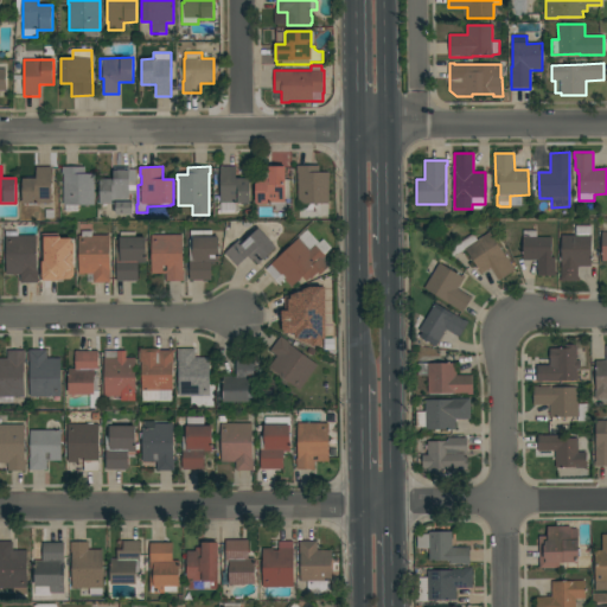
[(330,204),(314,204),(314,211),(299,212),(298,173),(298,166),(320,166),(320,173),(328,173),(330,204)]
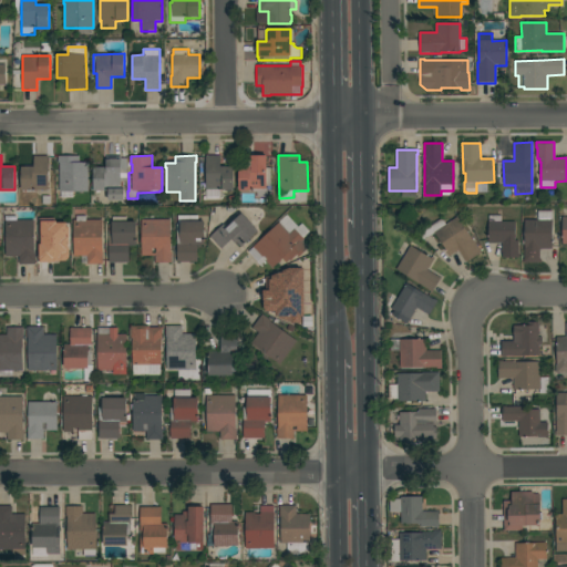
[(49,191),(21,191),(21,167),(34,167),(34,156),(49,156),(49,191)]
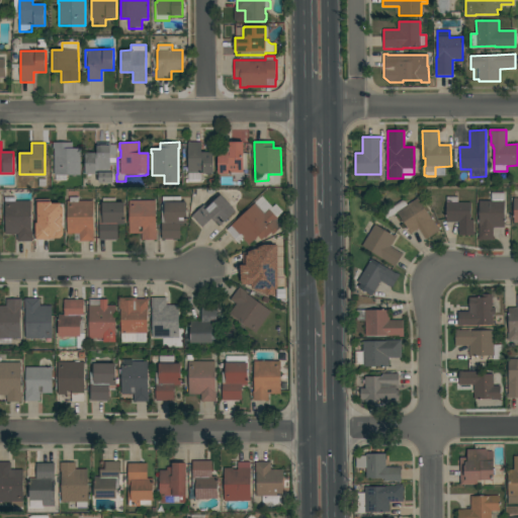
[(81,175),(55,175),(54,149),(54,143),(73,143),(73,149),(81,149),(81,175)]
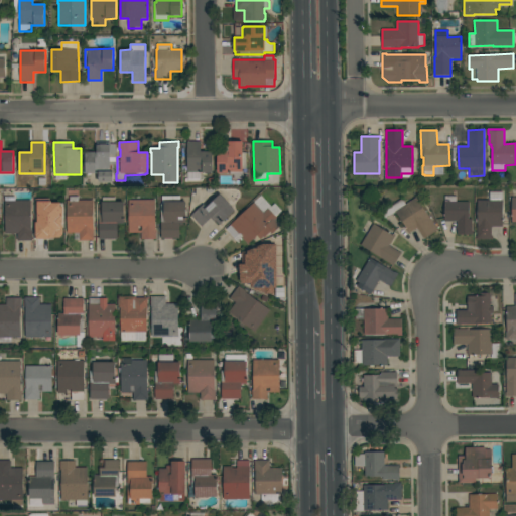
[(85,153),(97,152),(97,142),(110,142),(110,144),(115,144),(115,165),(112,165),(112,169),(110,169),(110,170),(95,170),(95,174),(86,174),(85,153)]
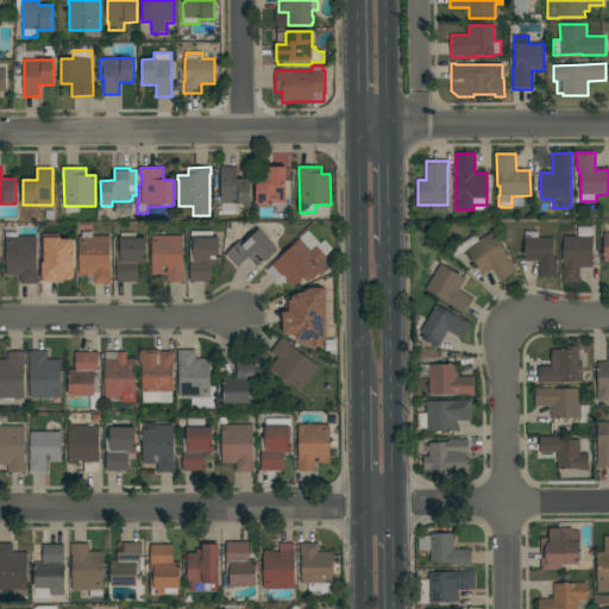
[(221,168),(237,168),(237,180),(250,180),(251,205),(237,205),(237,214),(223,214),(221,168)]
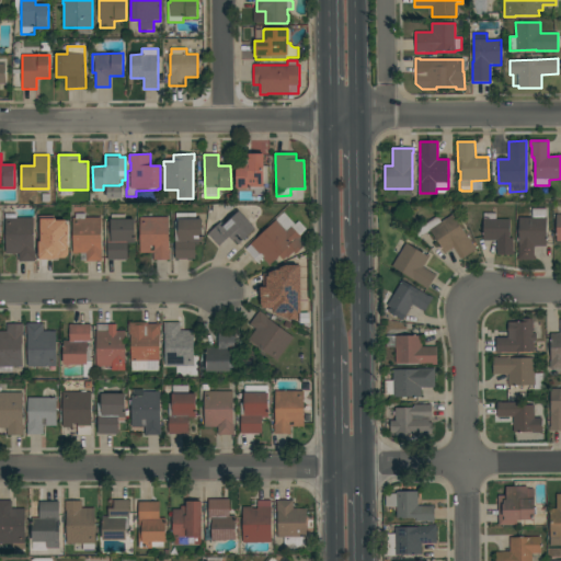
[(249,164),(249,155),(264,155),(264,165),(268,165),(268,184),(264,184),(264,195),(254,195),(254,191),(250,191),(250,187),(248,187),(248,189),(237,189),(237,164),(249,164)]
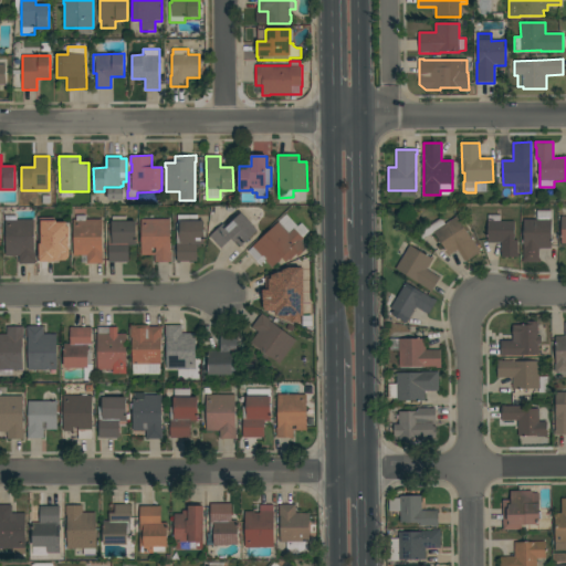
[(124,188),(124,200),(108,200),(108,188),(124,188)]
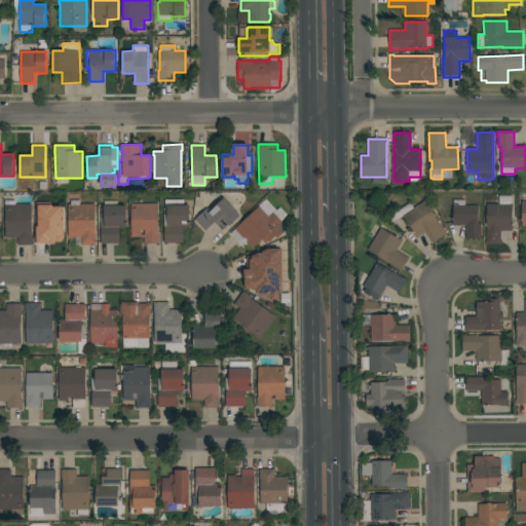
[(498,204),(499,196),(513,196),(513,231),(500,231),(500,241),(502,241),(502,243),(487,243),(487,227),(485,227),(485,223),(487,223),(487,219),(485,219),(485,215),(487,215),(487,204),(498,204)]
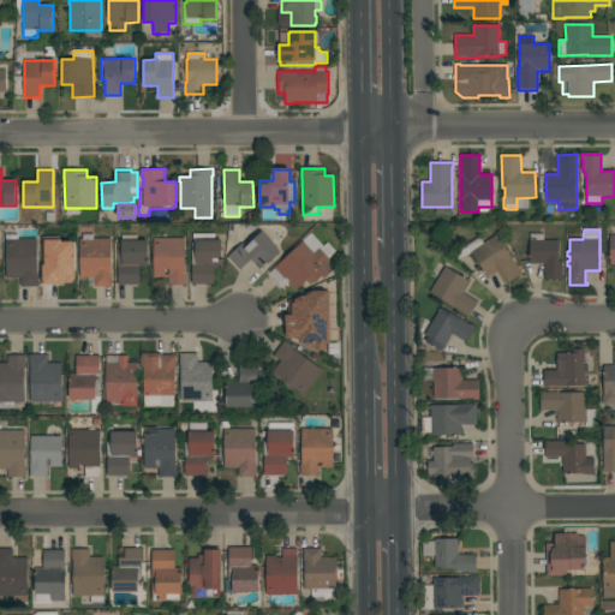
[(280,251),(262,268),(256,263),(255,264),(251,261),(240,270),(228,257),(240,245),(242,246),(257,231),(260,233),(262,232),(280,251)]
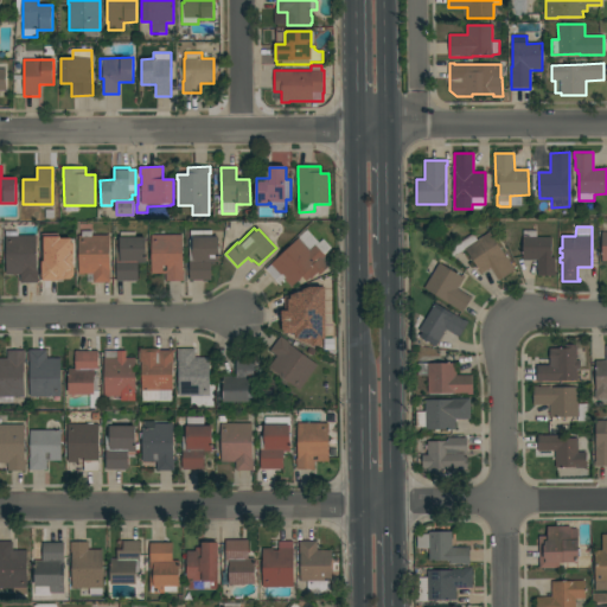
[(74,272),(58,272),(58,281),(43,281),(43,242),(50,242),(50,230),(62,230),(62,242),(74,242),(74,272)]
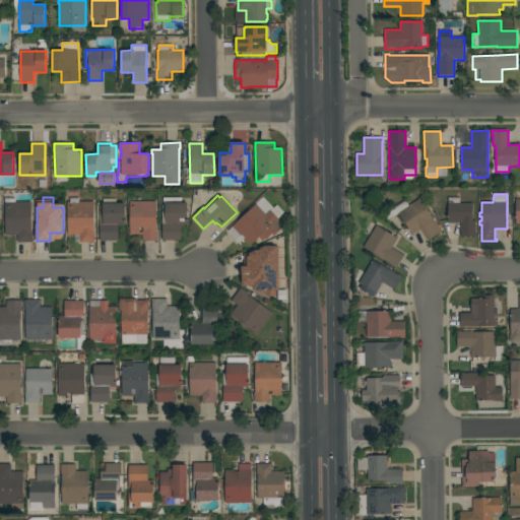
[(448,222),(448,197),(460,198),(460,203),(473,204),(472,221),(475,221),(475,237),(460,237),(461,223),(448,222)]
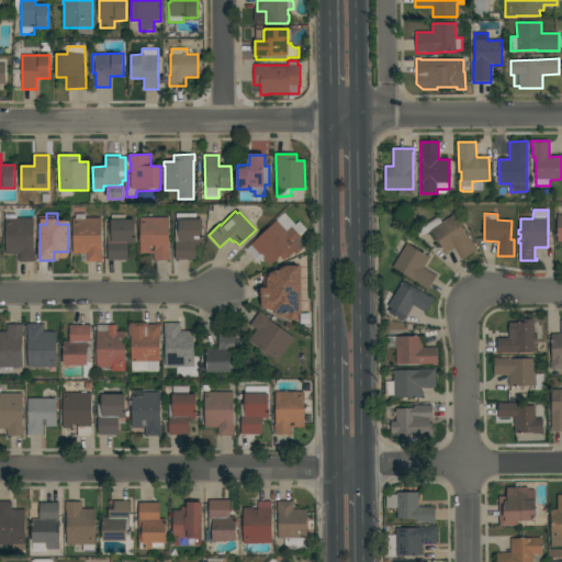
[(34,251),(35,251),(35,262),(19,262),(19,254),(6,254),(6,214),(17,214),(17,218),(34,218),(34,251)]
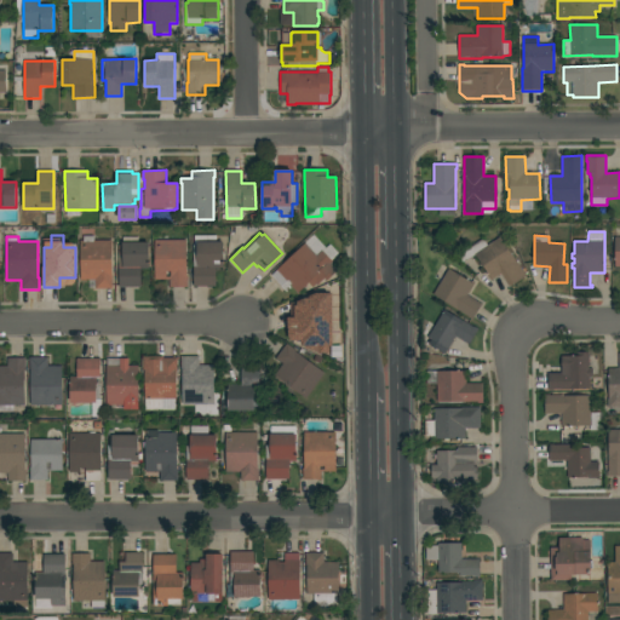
[(113,288),(96,288),(96,280),(81,280),(80,241),(84,241),(84,236),(95,236),(95,241),(112,240),(113,288)]
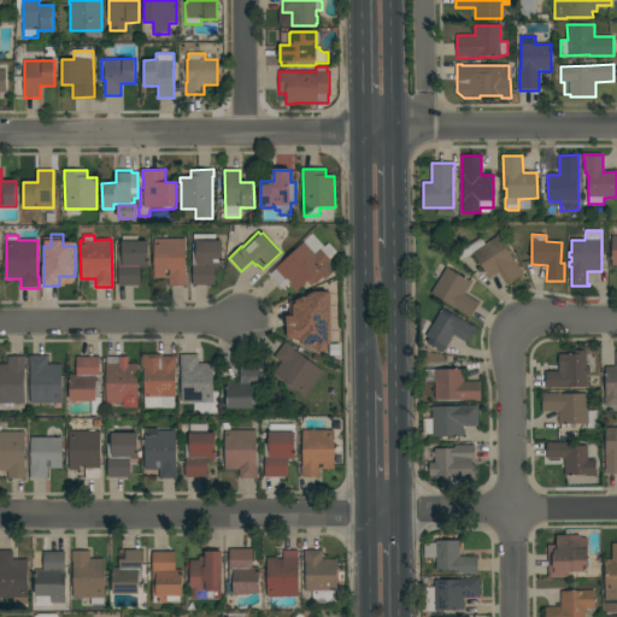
[(194,244),(194,235),(216,235),(216,241),(222,241),(222,266),(215,266),(215,285),(193,285),(193,244),(194,244)]
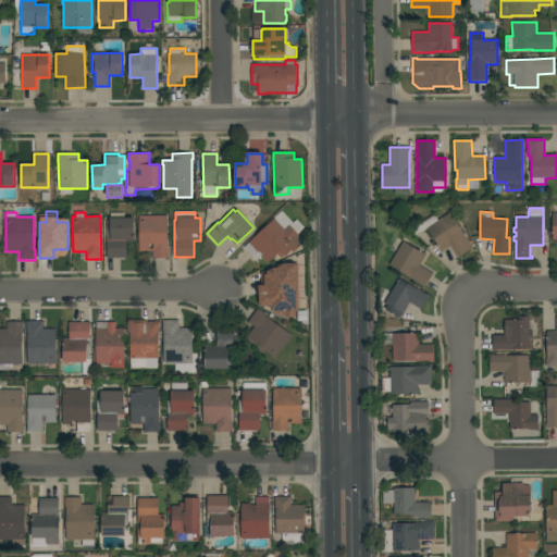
[(437,221),(449,213),(462,235),(463,234),(473,248),(458,258),(450,246),(441,252),(426,230),(416,236),(411,230),(434,214),(437,221)]
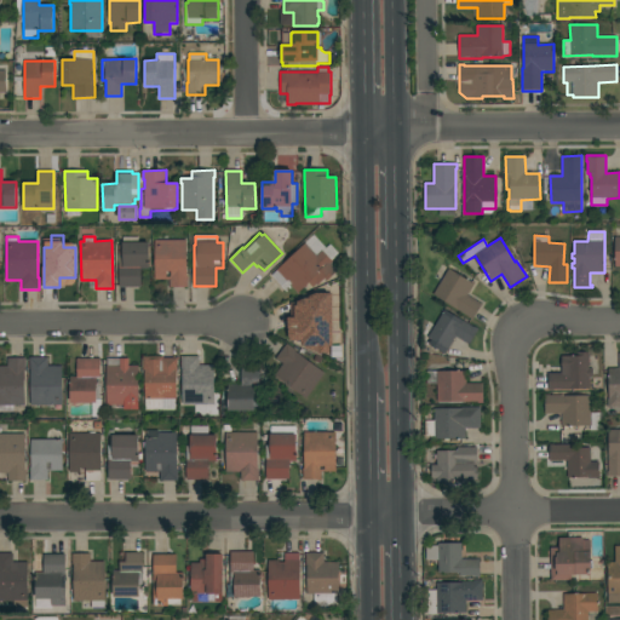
[(155,240),(187,240),(187,276),(188,276),(188,287),(170,287),(170,280),(155,280),(155,240)]
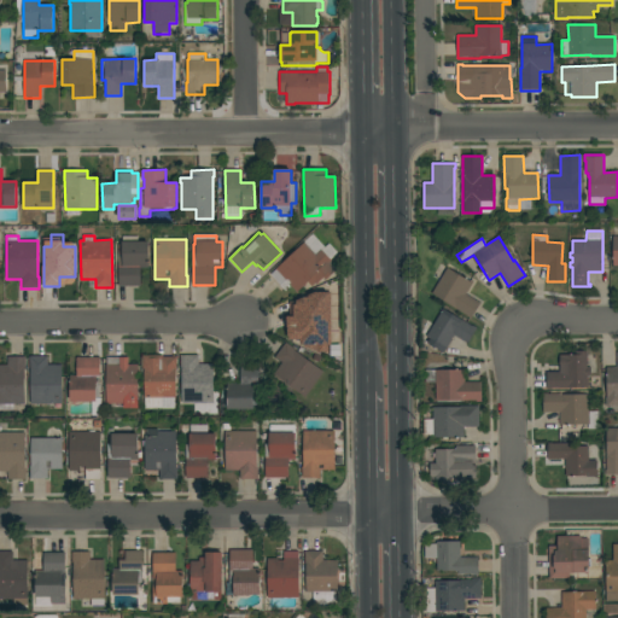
[(118,245),(122,245),(122,243),(149,243),(149,268),(140,268),(140,286),(118,286),(118,245)]
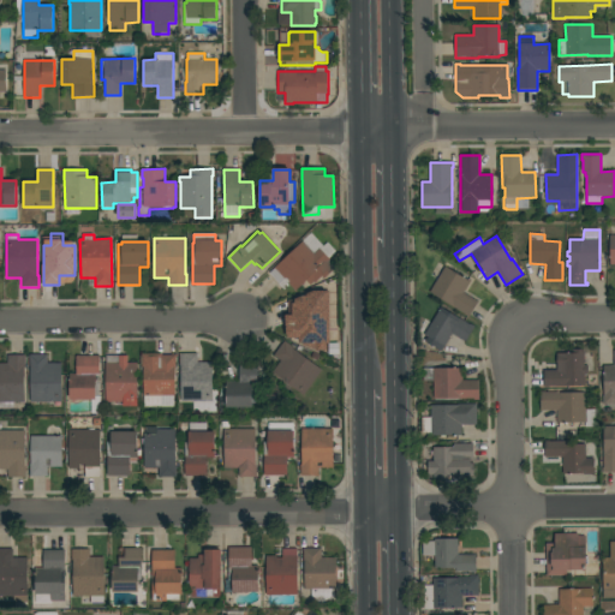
[(303,242),(314,254),(320,249),(330,260),(328,262),(334,269),(324,279),(322,276),(315,284),(314,282),(310,286),(306,281),(296,292),(288,284),(291,282),(286,278),(280,284),(270,273),(303,242)]
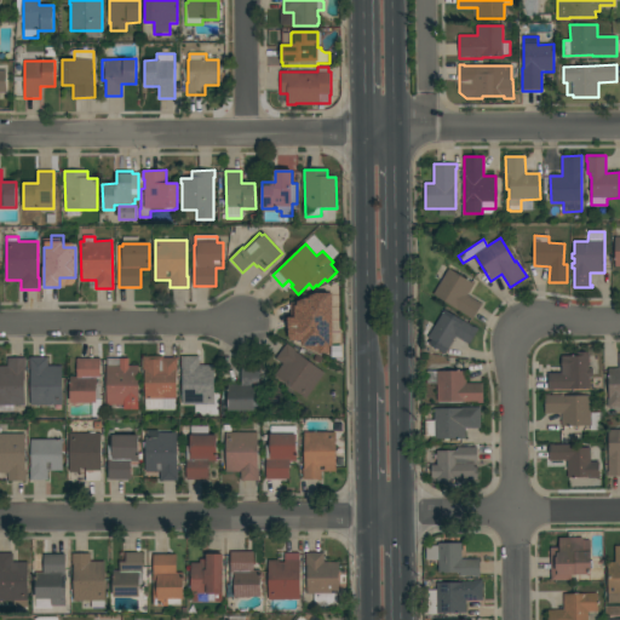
[(474,285),(468,296),(482,304),(474,320),(434,296),(449,269),(474,285)]
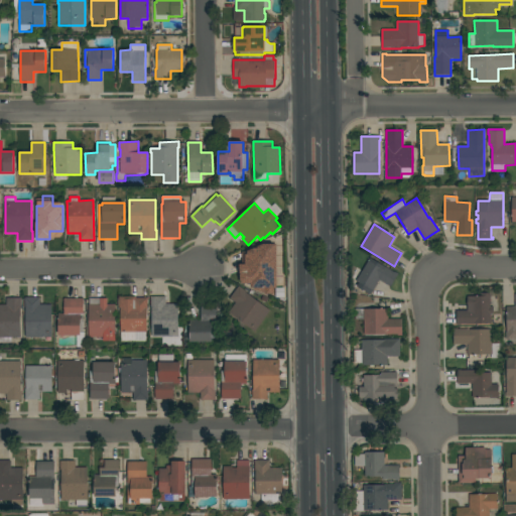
[(283,251),(283,275),(275,275),(275,278),(253,278),(253,279),(243,279),(243,264),(249,264),(249,251),(283,251)]
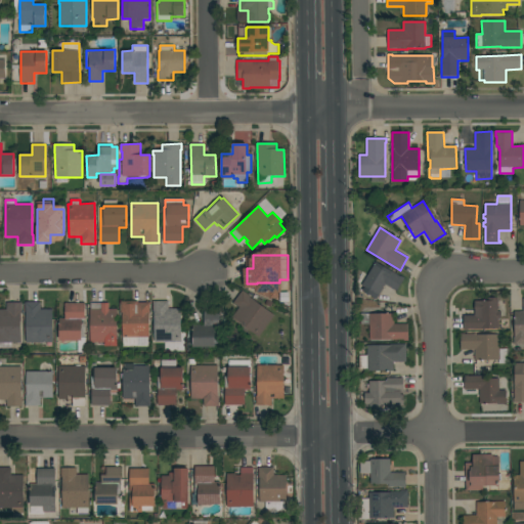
[(403,278),(396,292),(385,285),(376,300),(362,292),(365,287),(358,282),(360,278),(358,277),(361,271),(368,275),(377,262),(403,278)]
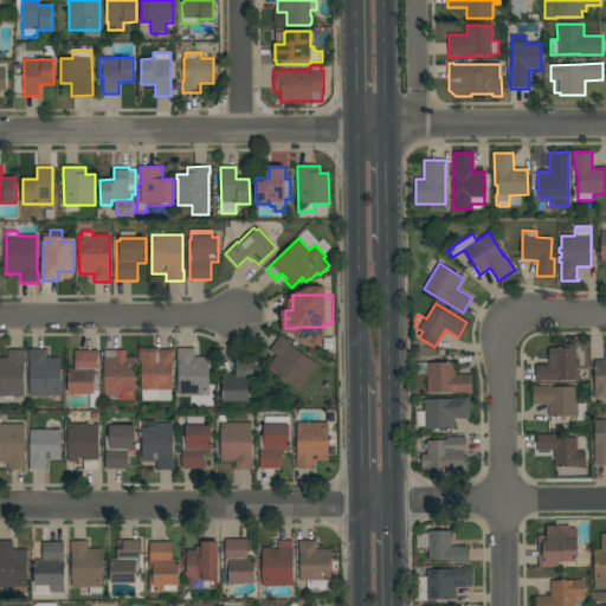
[(300,391),(269,367),(277,355),(270,350),(281,336),(290,343),(289,345),(317,365),(300,391)]
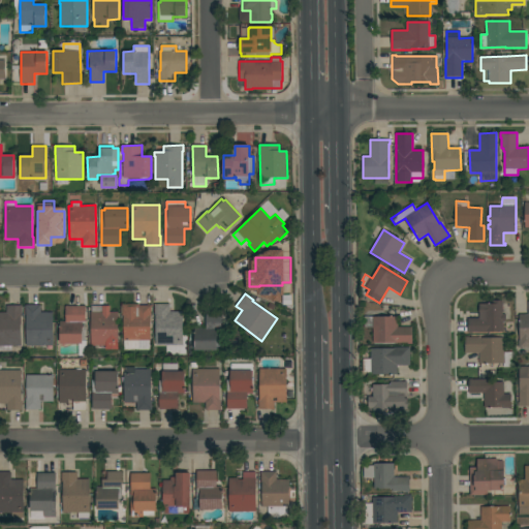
[(493,304),(493,301),(503,301),(503,314),(506,314),(505,322),(503,322),(503,333),(472,333),(472,334),(468,334),(468,319),(478,319),(478,304),(493,304)]
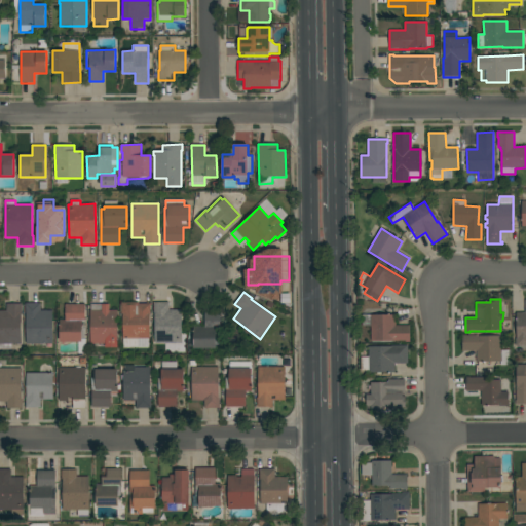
[(525,345),(516,346),(516,313),(525,312),(525,300),(525,345)]
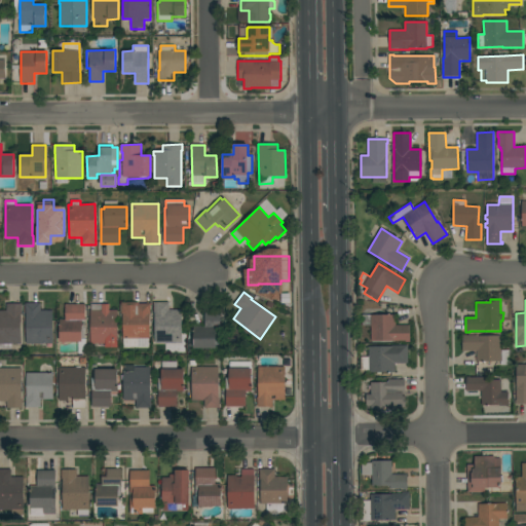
[(139,302),(139,304),(150,304),(151,314),(150,314),(150,338),(138,338),(138,347),(123,347),(123,339),(122,339),(122,311),(121,311),(121,302),(139,302)]
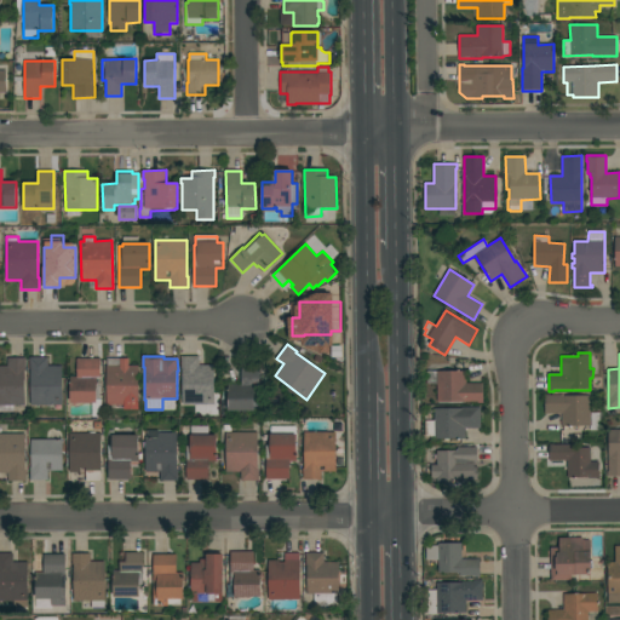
[(30,367),(29,357),(47,357),(47,367),(62,366),(62,406),(32,406),(30,367)]
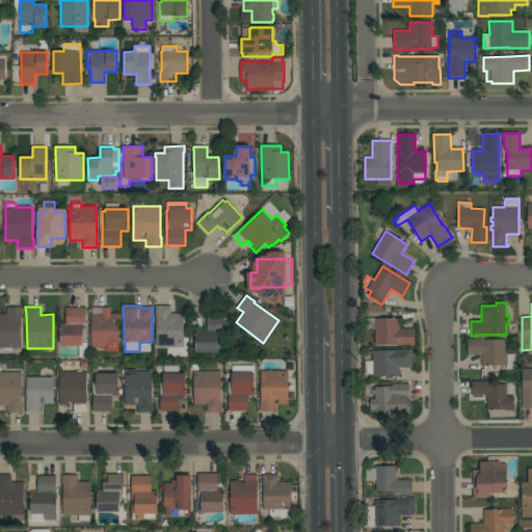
[(184,347),(157,347),(157,315),(156,315),(156,307),(171,307),(171,314),(184,314),(184,347)]
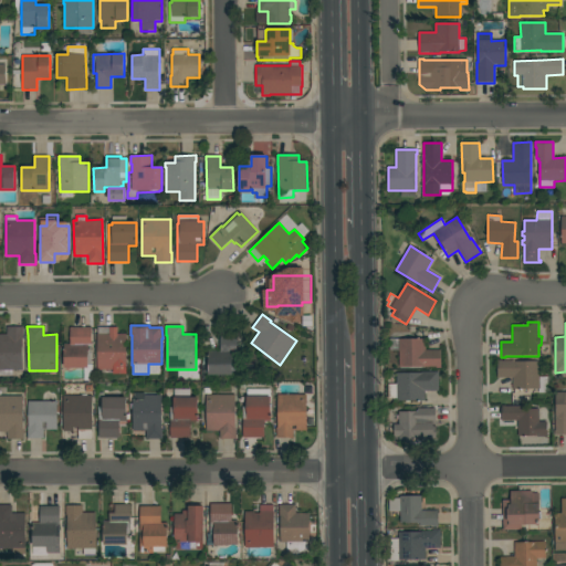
[(0,334),(8,334),(8,327),(23,327),(24,337),(22,337),(23,370),(13,370),(13,376),(0,376),(0,334)]
